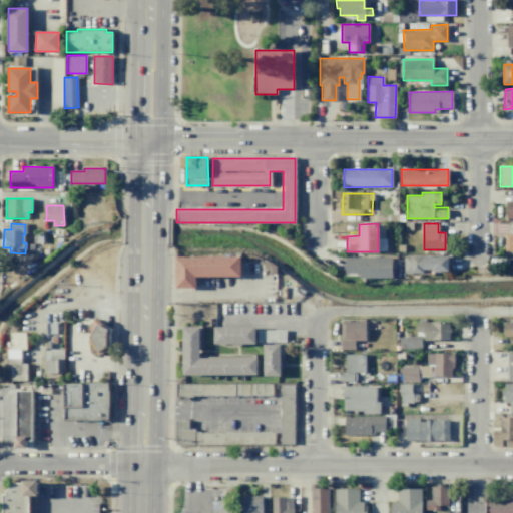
[(512,252),(512,234),(504,234),(505,252),(512,252)]
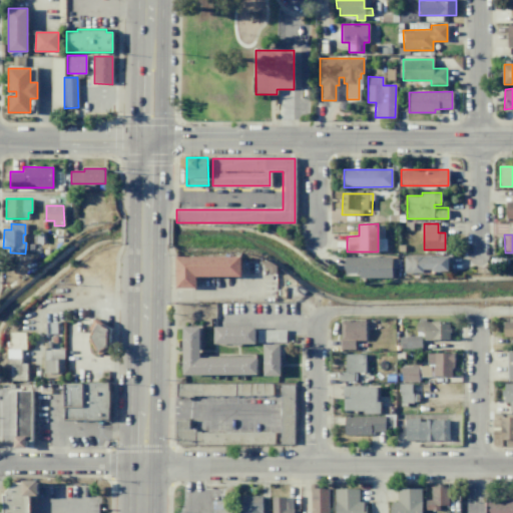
[(240,255),(240,277),(195,277),(195,289),(175,289),(175,257),(240,255)]
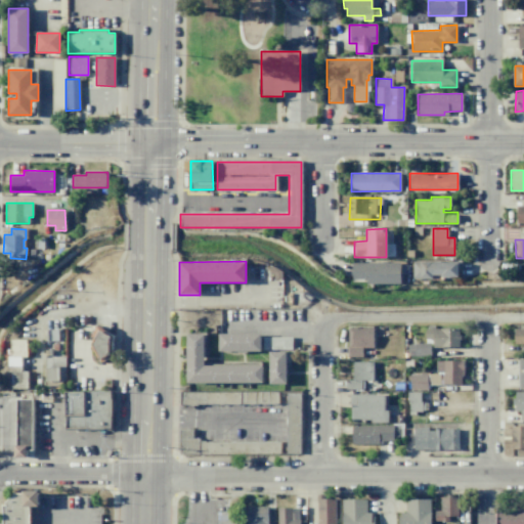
[(420,261),(460,261),(460,277),(441,277),(441,274),(432,274),(432,278),(420,278),(420,261)]
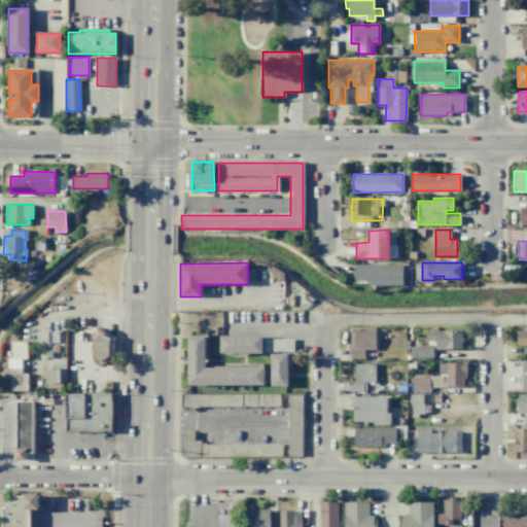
[(402,264),(402,285),(367,285),(367,281),(354,281),(353,264),(402,264)]
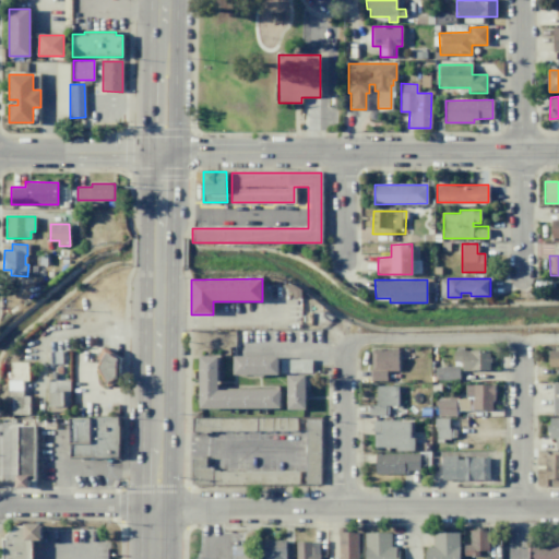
[(287,292),(292,292),(292,298),(300,297),(299,289),(294,285),(287,285),(287,292)]
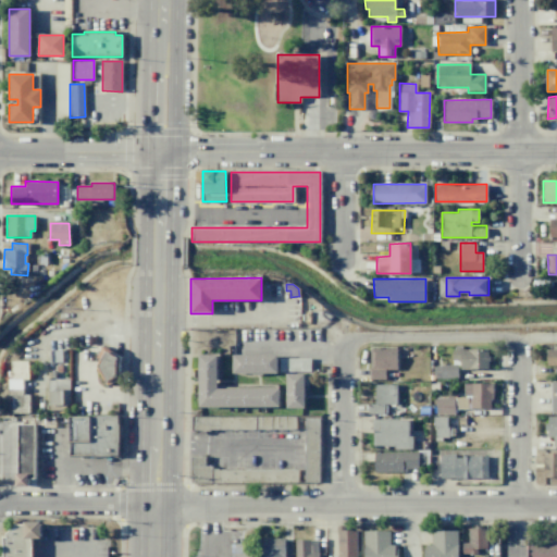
[(103,346),(119,356),(119,379),(104,386),(94,366),(103,346)]
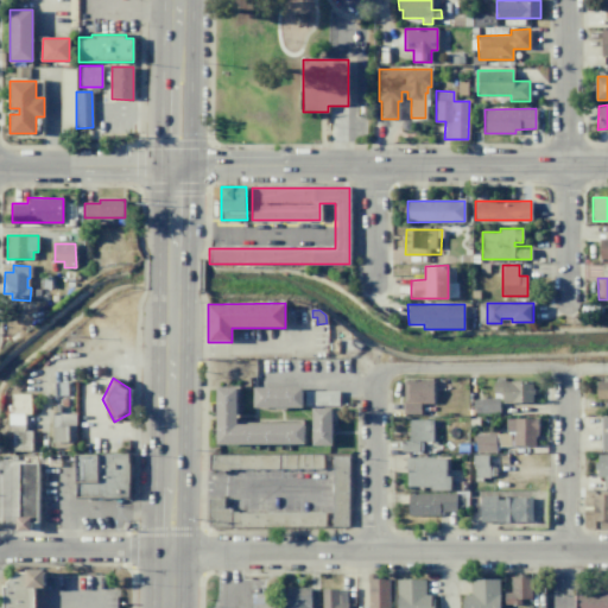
[(404,380),(432,380),(432,404),(420,404),(420,415),(405,415),(404,380)]
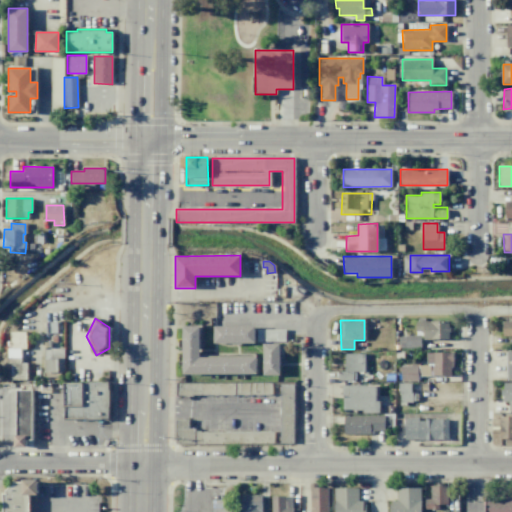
[(501,321),(511,320),(511,335),(502,336),(501,321)]
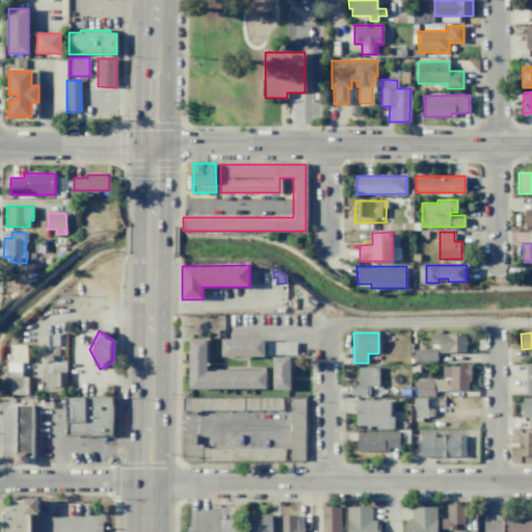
[(431,334),(466,334),(466,352),(440,352),(440,344),(432,344),(431,334)]
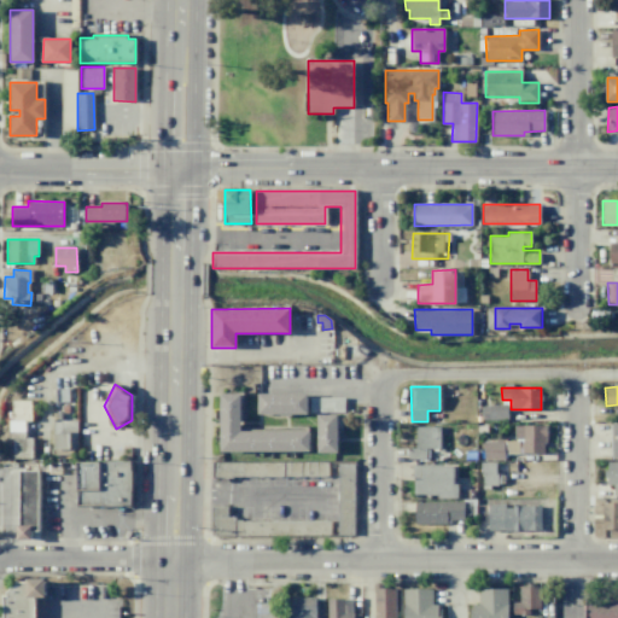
[(220,395),(240,394),(240,431),(309,431),(309,452),(220,452),(220,395)]
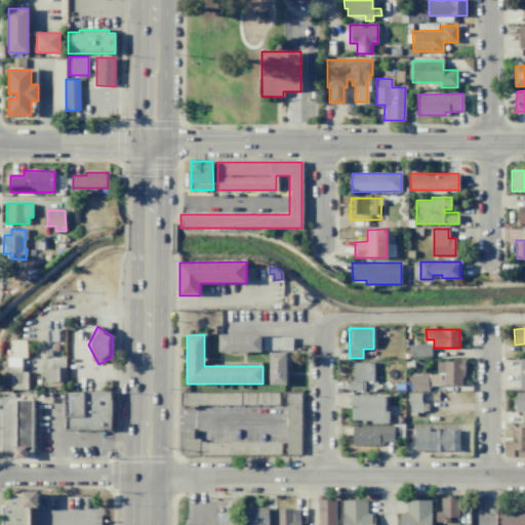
[(218,334),(260,334),(260,352),(218,352),(218,334)]
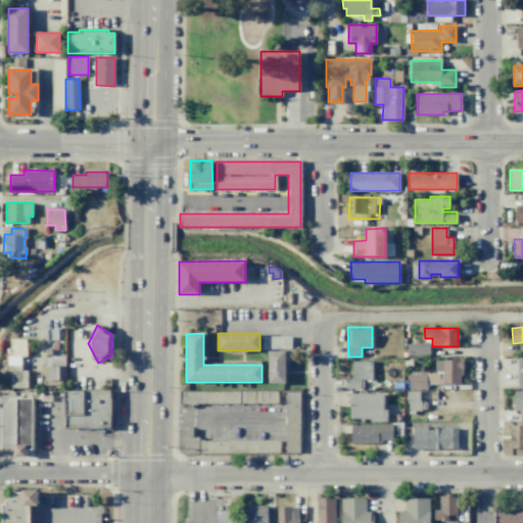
[(262,336),(262,348),(291,348),(291,336),(262,336)]
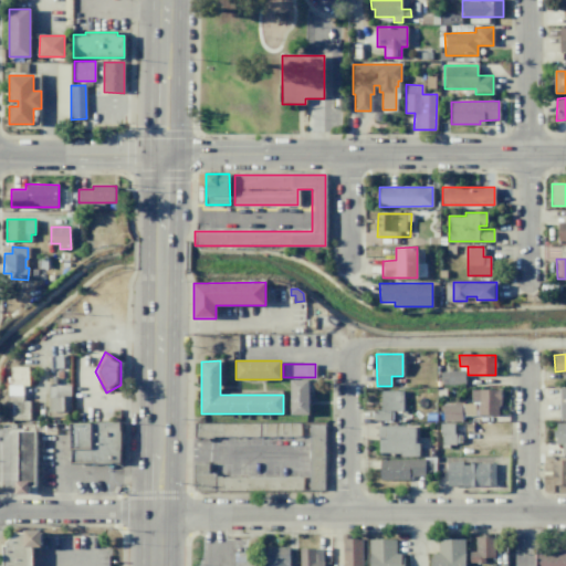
[(29,420),(29,401),(22,401),(22,386),(28,386),(29,367),(8,367),(8,381),(9,381),(9,419),(29,420)]
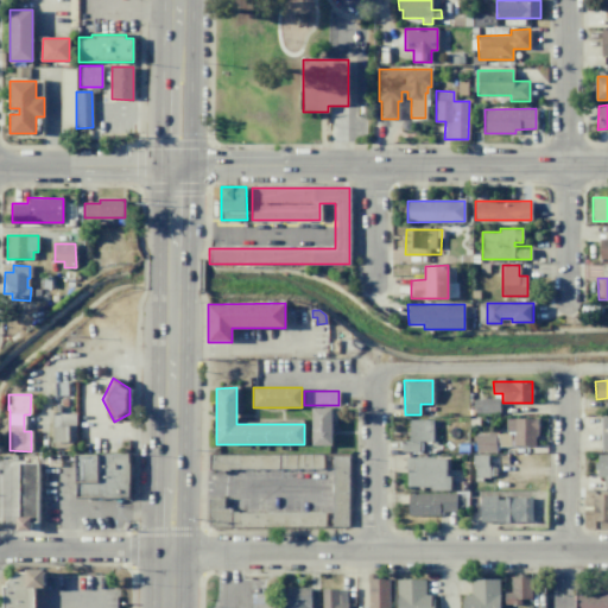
[(473,399),(499,398),(499,413),(473,415),(473,399)]
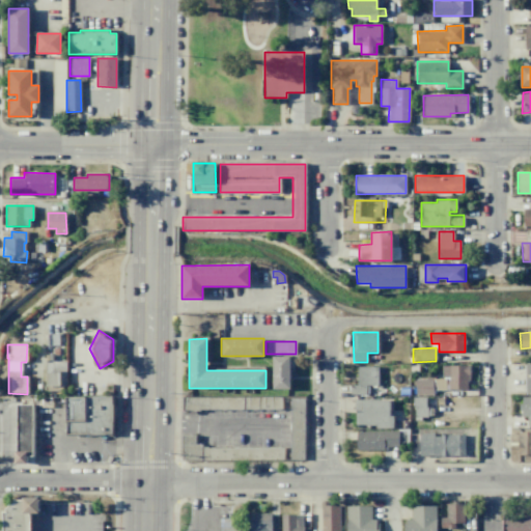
[(273,357),(289,356),(289,389),(273,389),(273,357)]
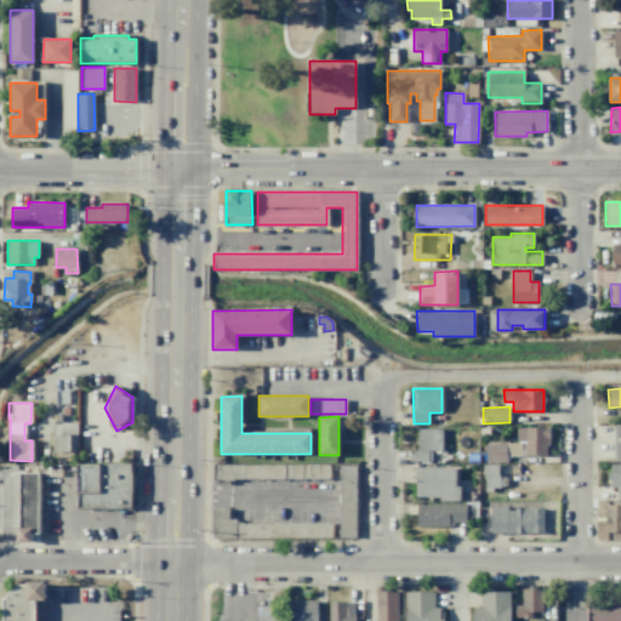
[(53,451),(77,451),(77,423),(53,423),(53,451)]
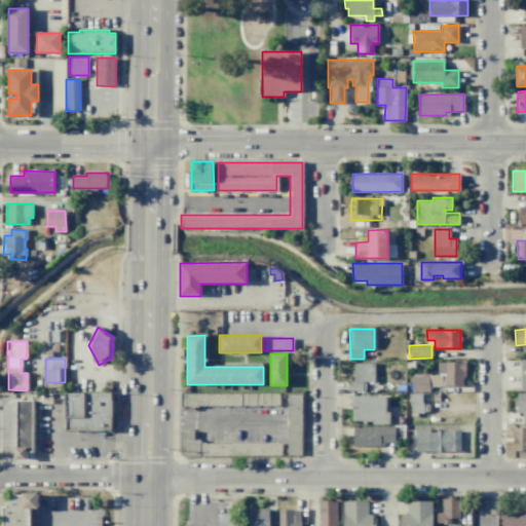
[(438,362),(465,362),(465,377),(462,377),(462,385),(445,385),(445,373),(438,373),(438,362)]
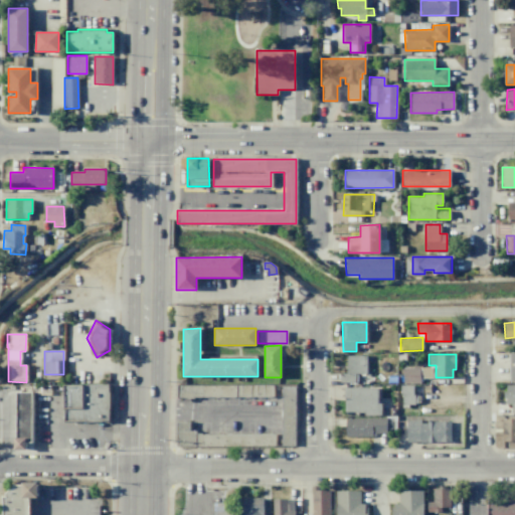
[(346,355),(366,355),(366,374),(354,374),(354,383),(339,383),(339,373),(346,373),(346,355)]
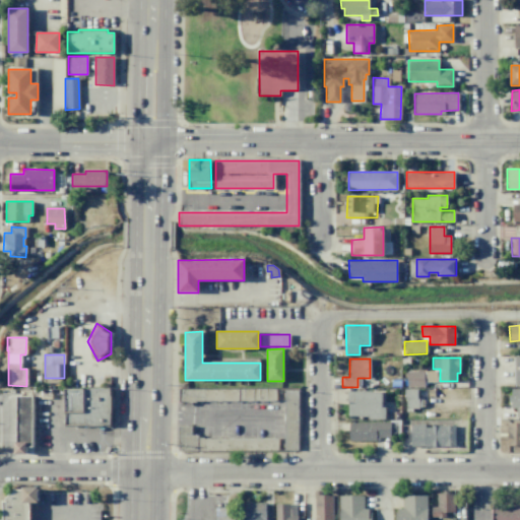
[(406,372),(424,372),(424,387),(406,387),(406,372)]
